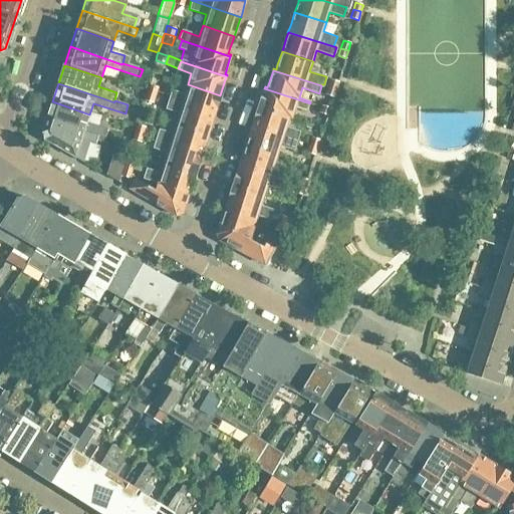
[(156,95),(158,87),(148,84),(146,92),(156,95)]
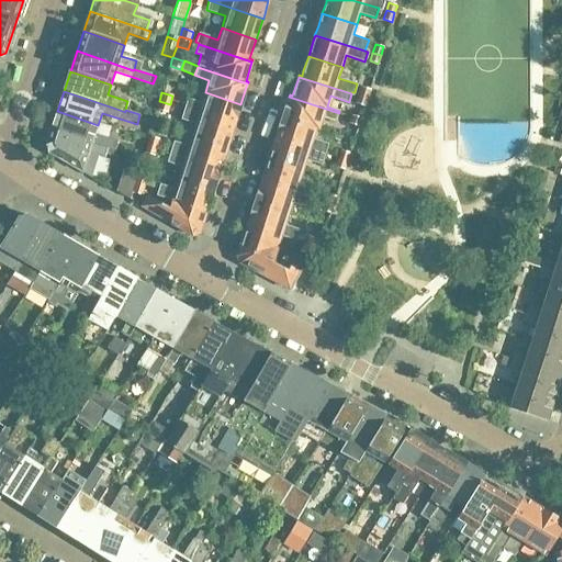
[(236,120),(240,104),(205,92),(201,103),(187,99),(183,109),(235,126),(236,121),(236,120)]
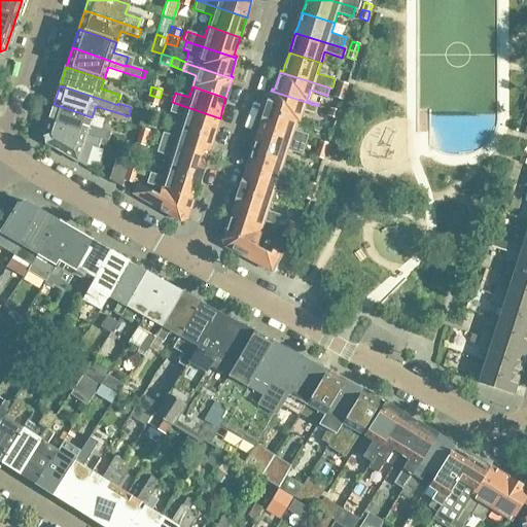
[(342,99),(345,91),(337,89),(334,97),(342,99)]
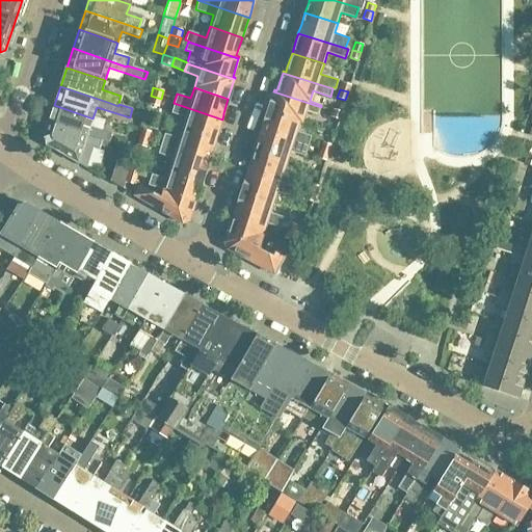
[(318,115),(321,107),(273,91),(267,111),(299,122),(303,111),(318,115)]
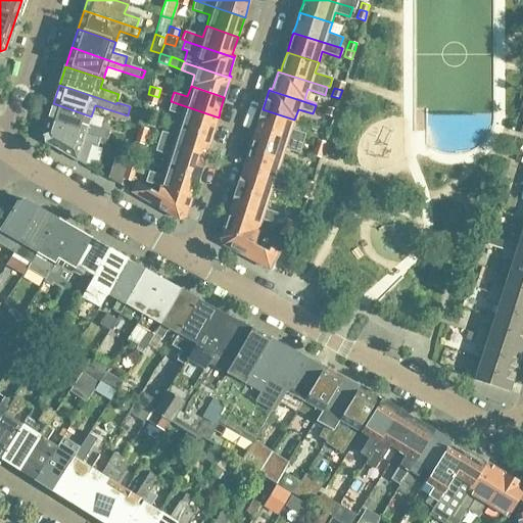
[(155,105),(158,97),(148,94),(145,102),(155,105)]
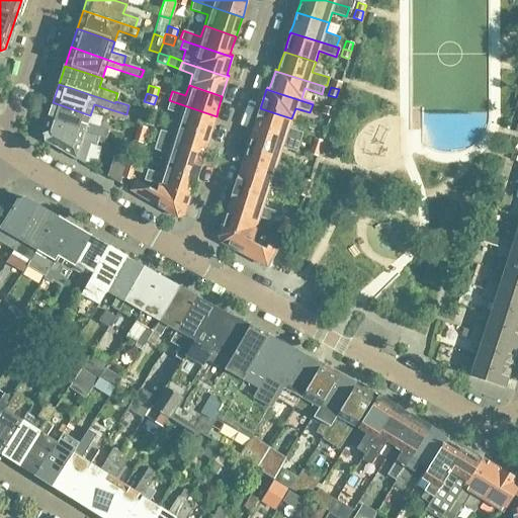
[(216,119),(217,116),(169,100),(166,110),(179,114),(176,124),(209,136),(214,118),(216,119)]
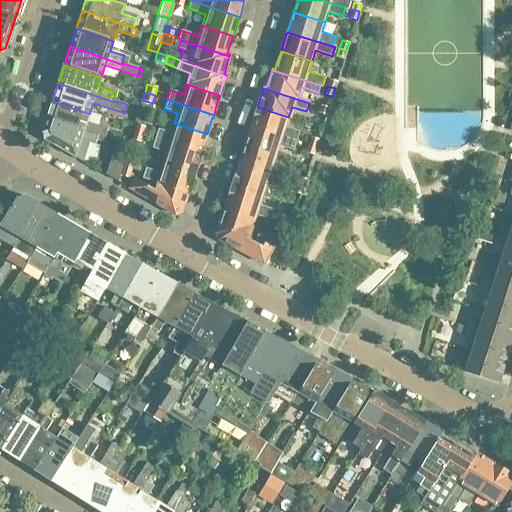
[(86,123),(89,114),(52,101),(46,120),(97,137),(105,139),(108,130),(86,123)]
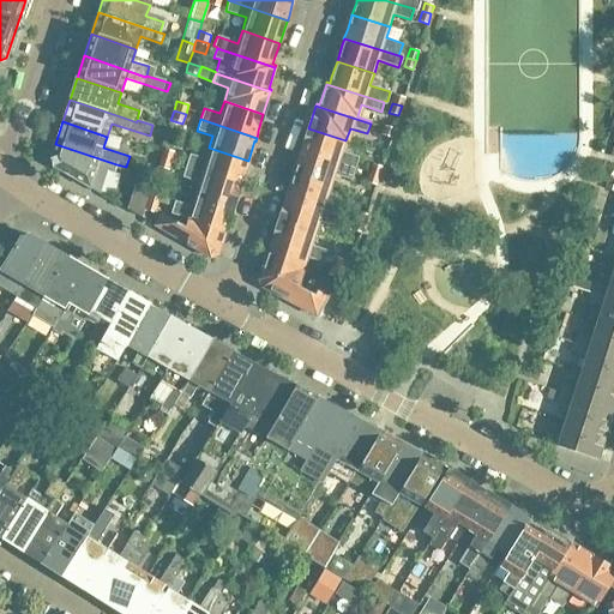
[(391,137),(395,128),(385,125),(383,134),(391,137)]
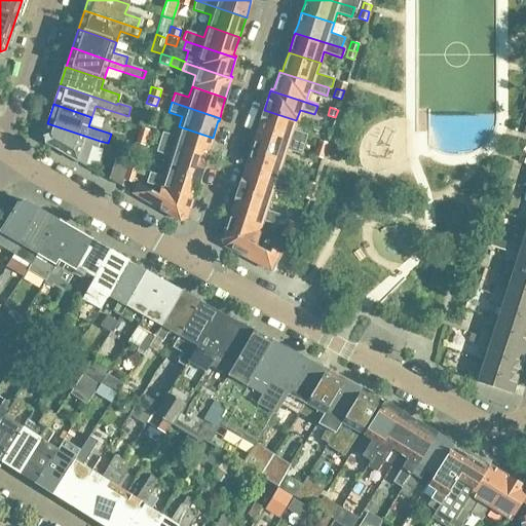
[(293,129),(296,120),(264,110),(260,124),(259,124),(257,130),(304,145),(305,141),(307,135),(293,129)]
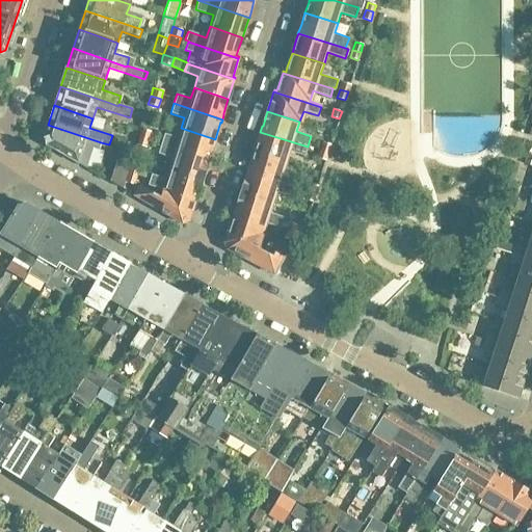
[(99,150),(101,142),(48,125),(44,137),(46,142),(46,143),(86,167),(91,148),(99,150)]
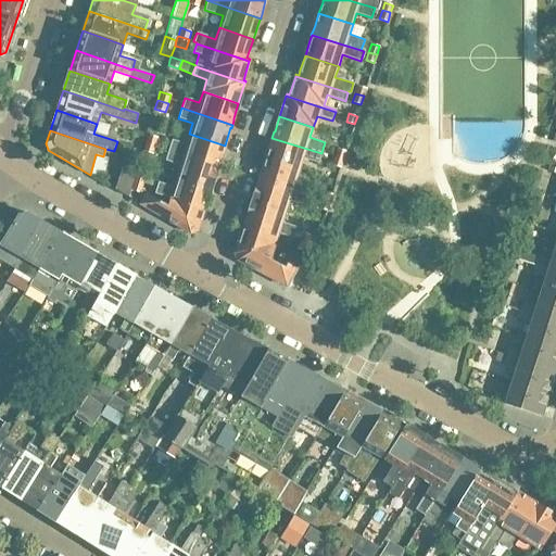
[(224,149),(225,146),(189,134),(186,144),(171,139),(168,149),(167,150),(218,166),(219,162),(223,152),(224,149)]
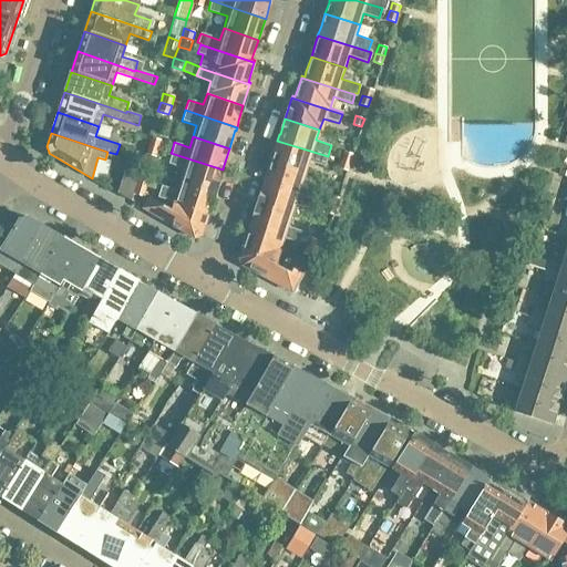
[(157,148),(161,141),(150,137),(148,142),(147,145),(157,148)]
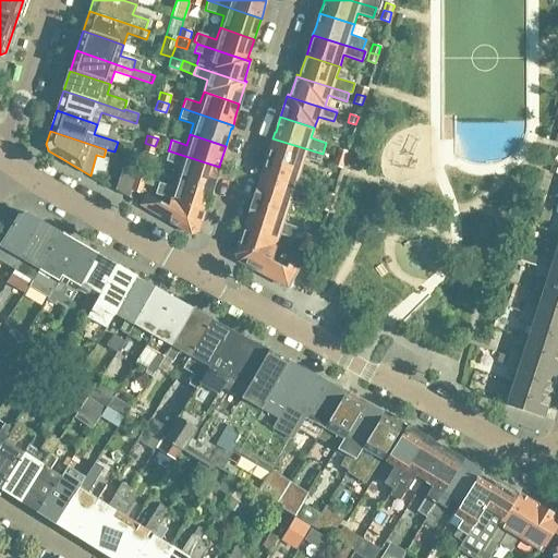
[(319,164),(323,154),(273,138),(271,142),(273,142),(269,149),(266,159),(301,170),(304,158),(319,164)]
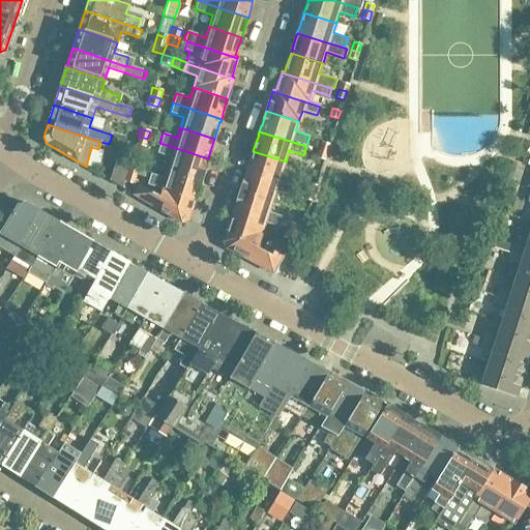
[(146,142),(147,139),(138,136),(135,144),(144,147),(146,142)]
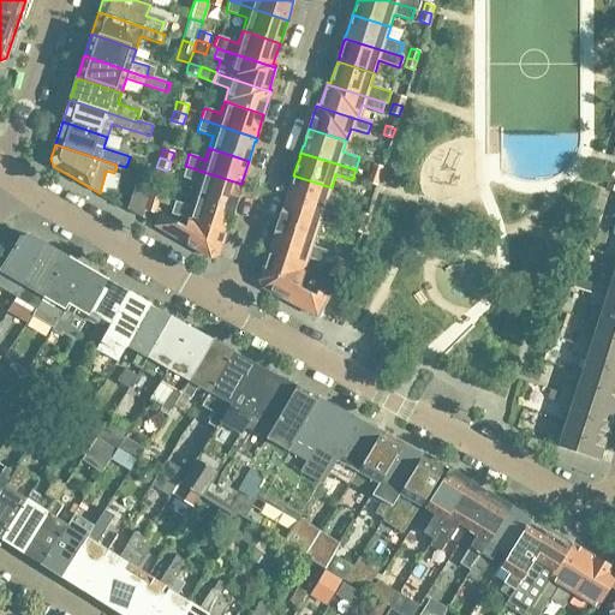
[(374,163),(370,173),(380,177),(382,167),(374,163)]
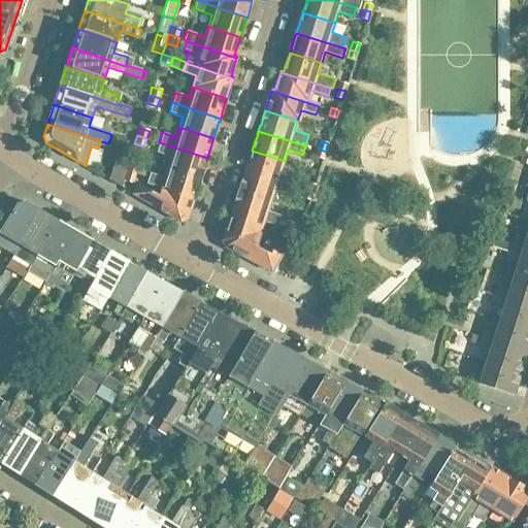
[(206,163),(207,158),(159,142),(159,143),(156,153),(170,158),(167,167),(200,177),(205,163),(206,163)]
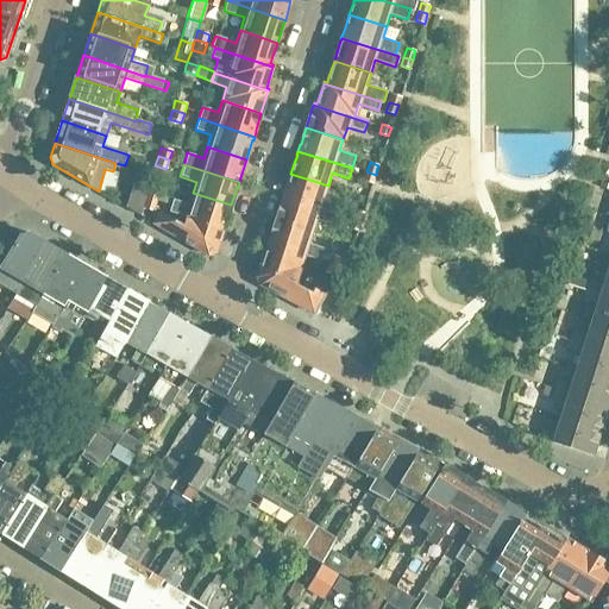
[(142,207),(145,198),(148,190),(150,180),(152,174),(138,170),(126,208),(139,215),(142,207)]
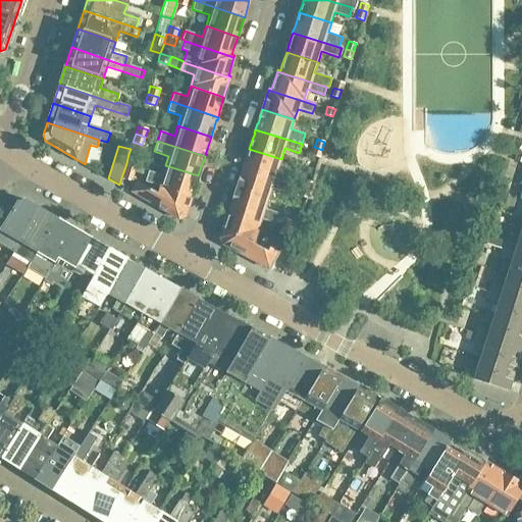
[(320,157),(322,150),(314,147),(312,154),(320,157)]
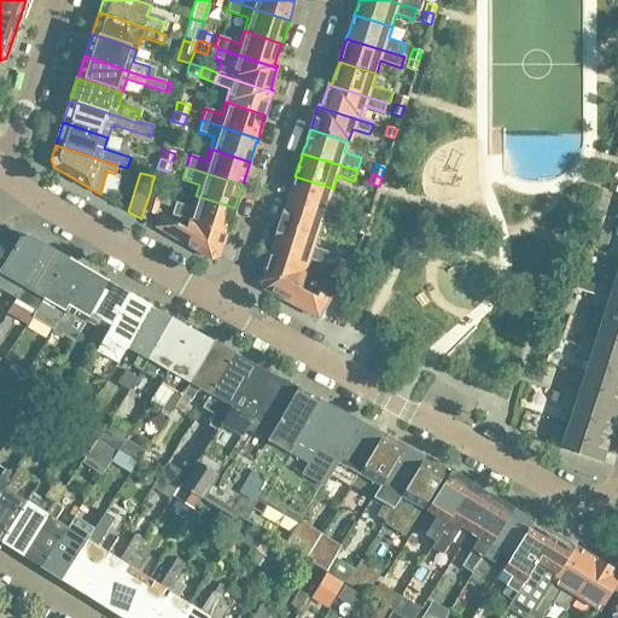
[(330,200),(333,188),(295,176),(289,194),(286,199),(342,217),(345,205),(330,200)]
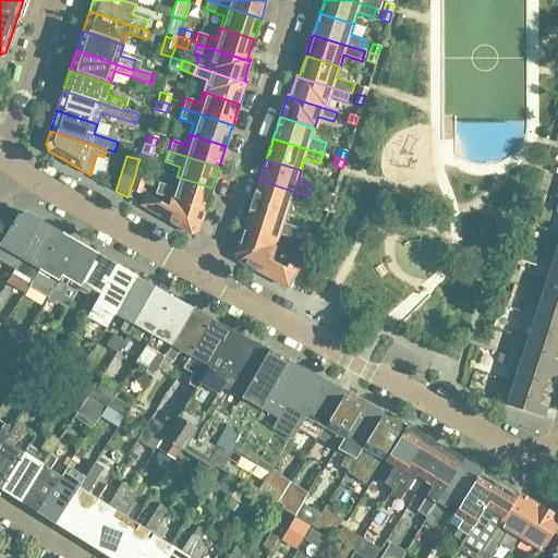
[(134,178),(133,181),(143,184),(156,189),(155,193),(169,198),(205,209),(211,187),(177,177),(172,187),(158,183),(145,178),(135,174),(135,176),(134,178)]
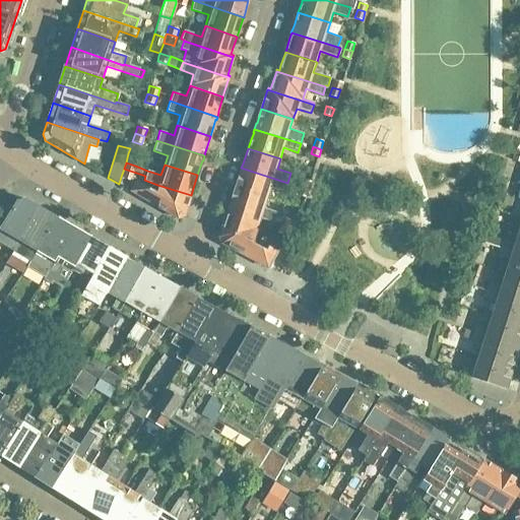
[(284,192),(287,183),(241,168),(240,172),(241,172),(240,177),(236,188),(267,197),(270,187),(284,192)]
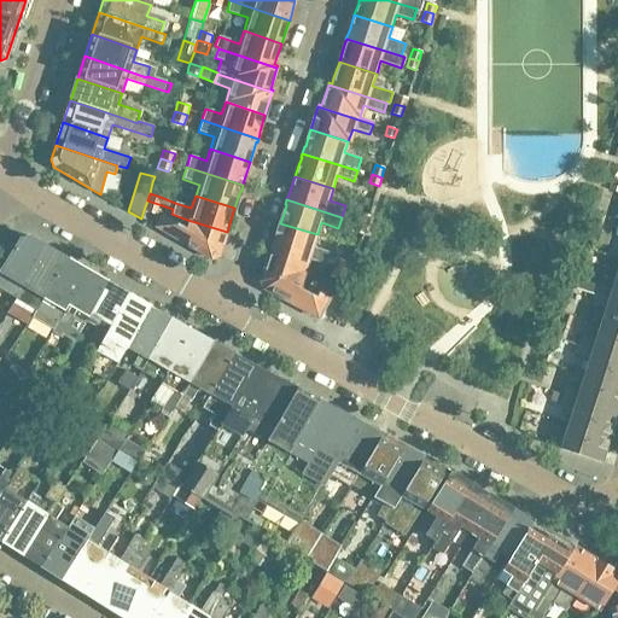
[(156,214),(158,204),(147,200),(144,210),(156,214)]
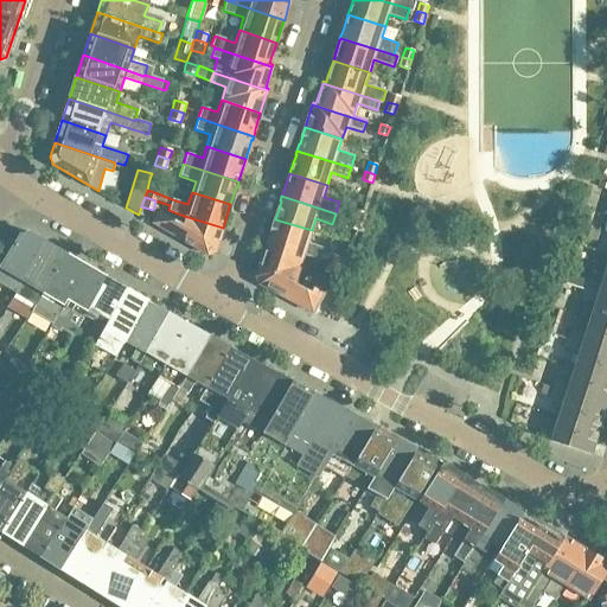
[(353,209),(351,218),(359,221),(363,211),(353,209)]
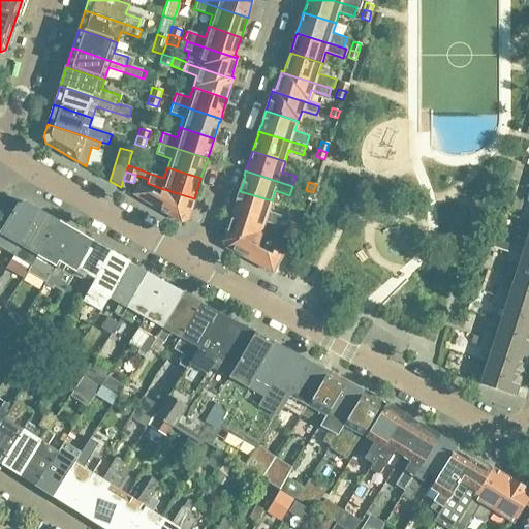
[(187,219),(194,198),(160,188),(157,197),(136,186),(132,194),(181,221),(187,219)]
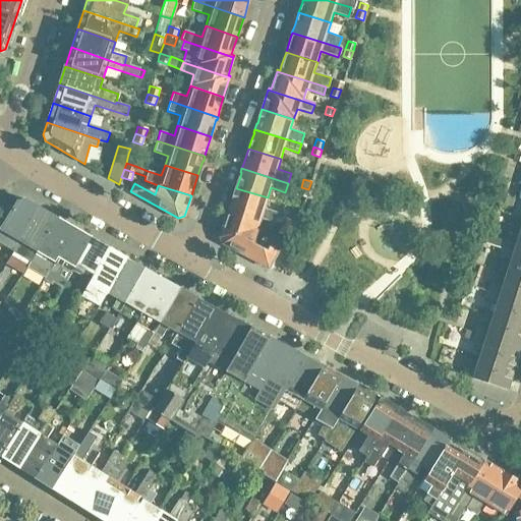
[(306,197),(308,189),(301,187),(298,194),(306,197)]
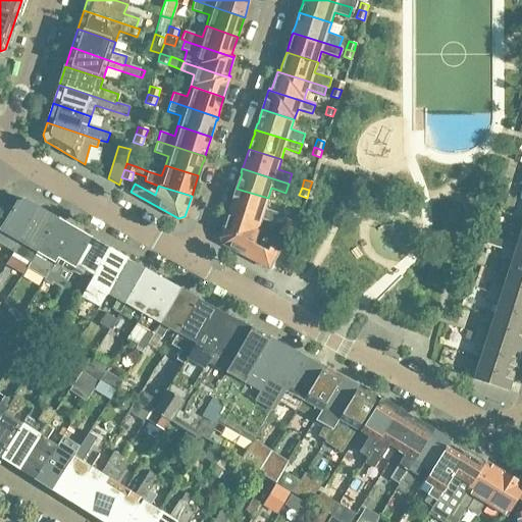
[(265,208),(268,198),(237,189),(230,208),(261,219),(276,223),(279,213),(265,208)]
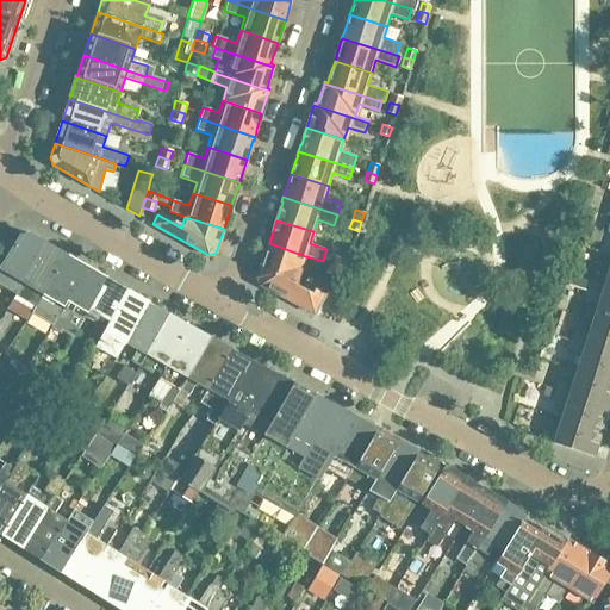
[(0,285),(13,293),(44,242),(29,234),(19,236),(0,267),(0,285)]
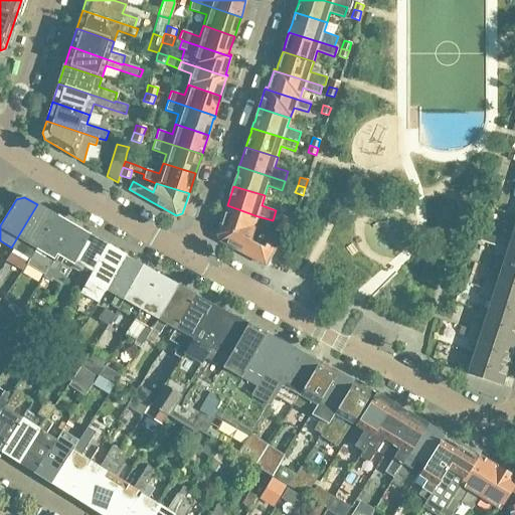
[(28,258),(54,214),(37,204),(11,247),(28,258)]
